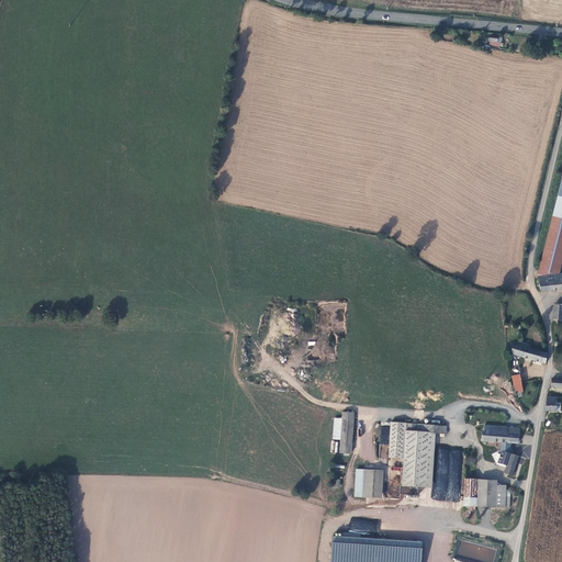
[(490,42),(490,45),(503,47),(504,44),(502,44),(502,38),(498,38),(498,37),(490,36),(490,42)]
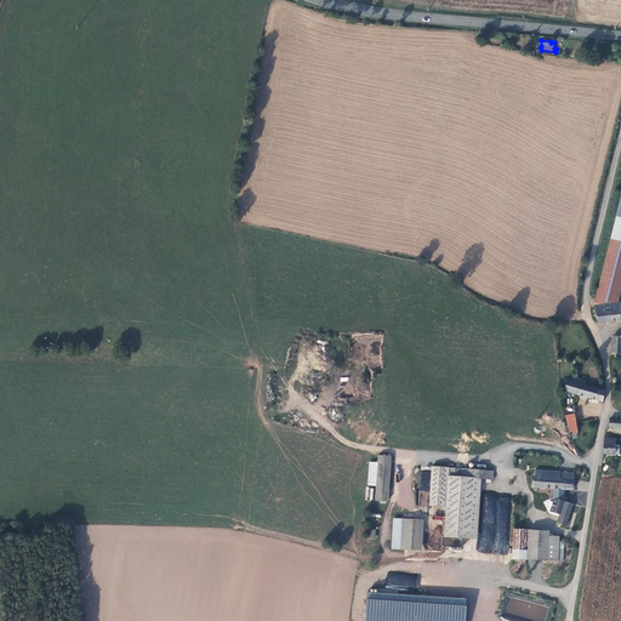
[(594,305),(613,303),(614,303),(620,273),(620,217),(617,216),(594,305)]
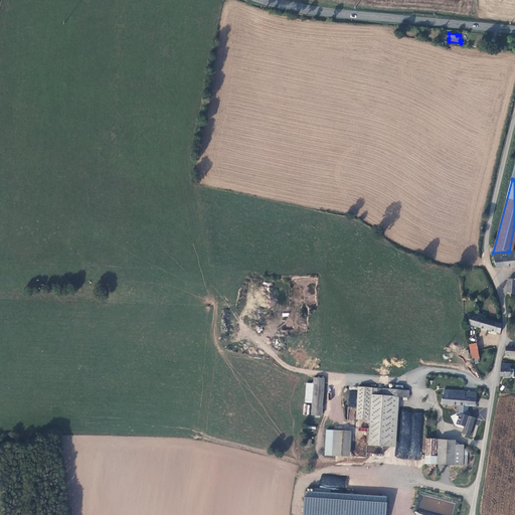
[(508,251),(493,252),(492,252),(496,267),(514,265),(514,255),(514,256),(508,256),(508,251)]
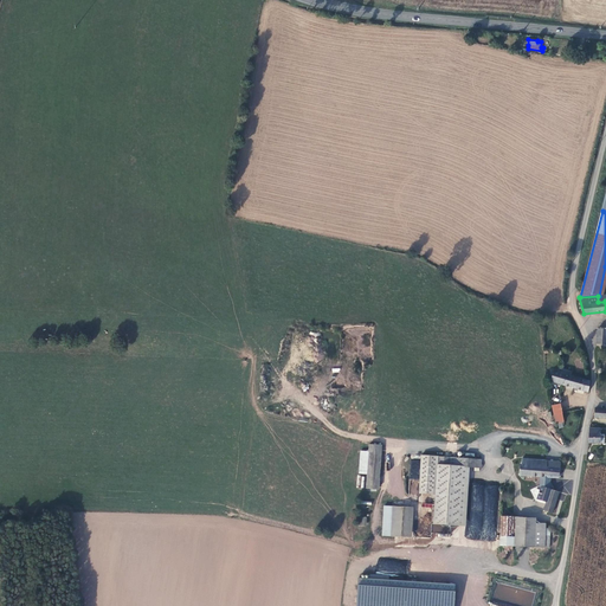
[(590,384),(590,380),(554,372),(550,381),(588,391),(590,384)]
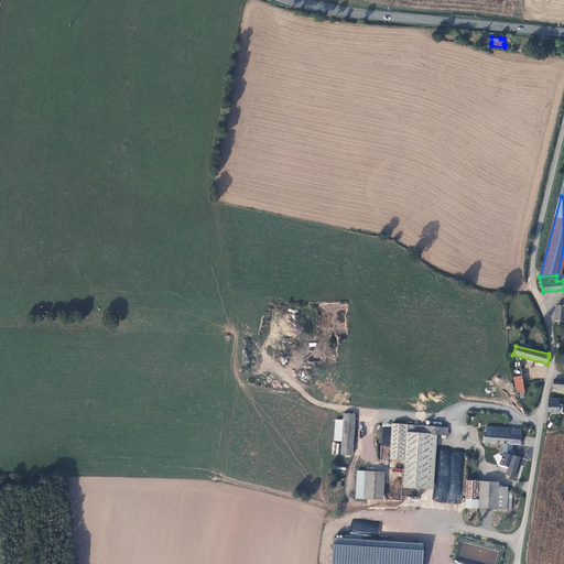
[(524,393),(523,383),(516,384),(519,394),(524,393)]
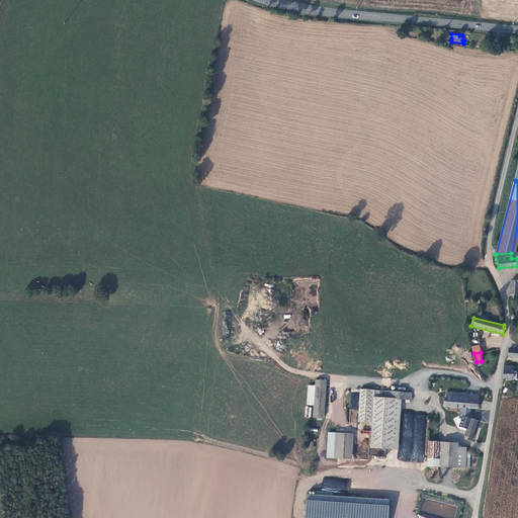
[(504,378),(513,378),(513,366),(505,365),(504,378)]
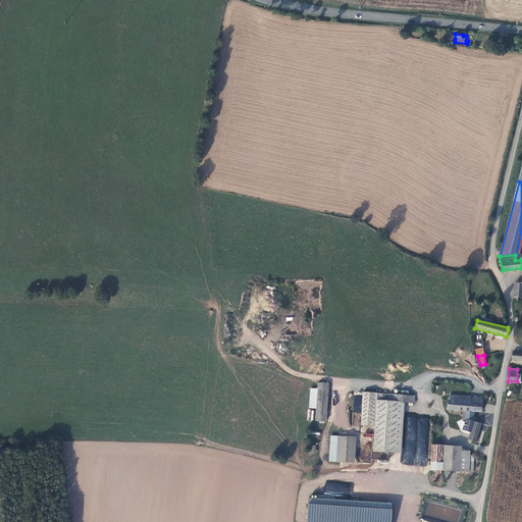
[(326,421),(329,383),(320,382),(316,421),(326,421)]
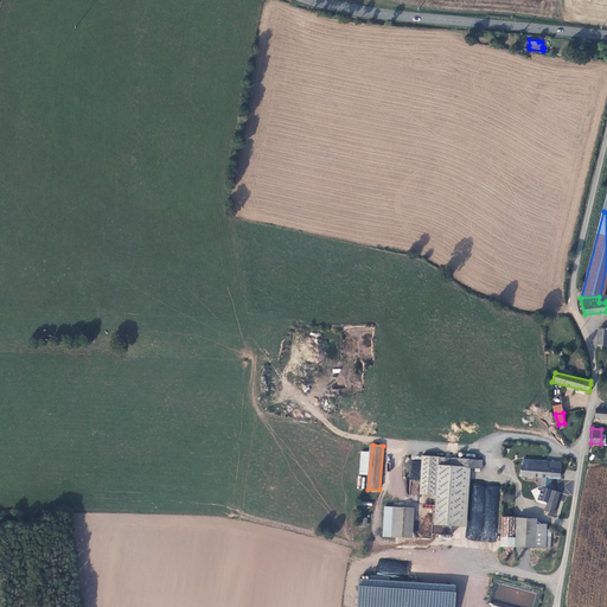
[(483,460),(440,457),(440,462),(438,462),(438,465),(440,465),(466,467),(481,468),(483,460)]
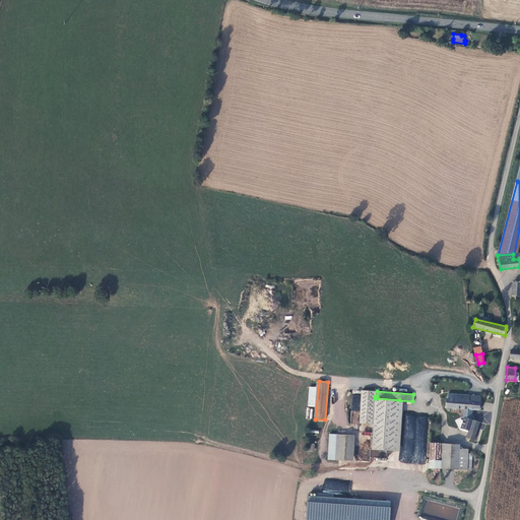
[(479,409),(480,396),(469,395),(449,393),(448,398),(446,398),(446,407),(479,409)]
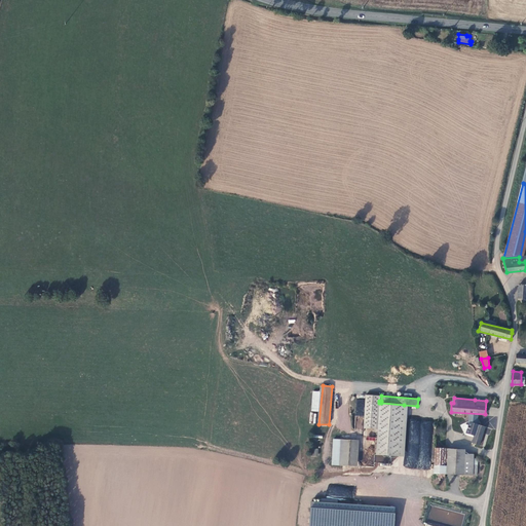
[(404,405),(381,403),(376,454),(400,456),(404,405)]
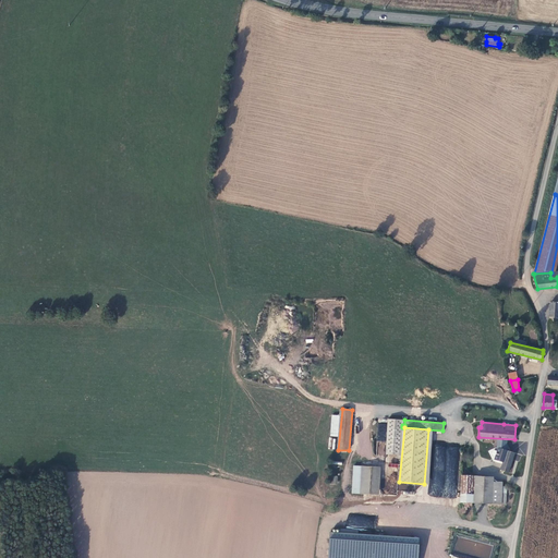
[(518,468),(510,465),(514,452),(498,448),(495,459),(504,461),(500,470),(516,474),(518,468)]
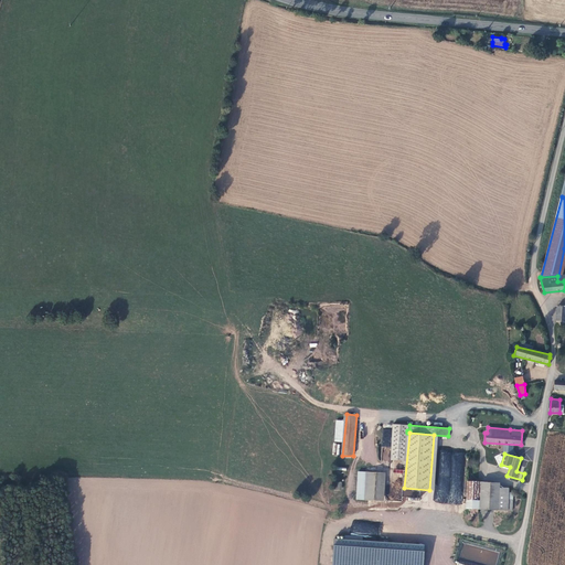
[(528,460),(521,458),(516,471),(524,473),(528,460)]
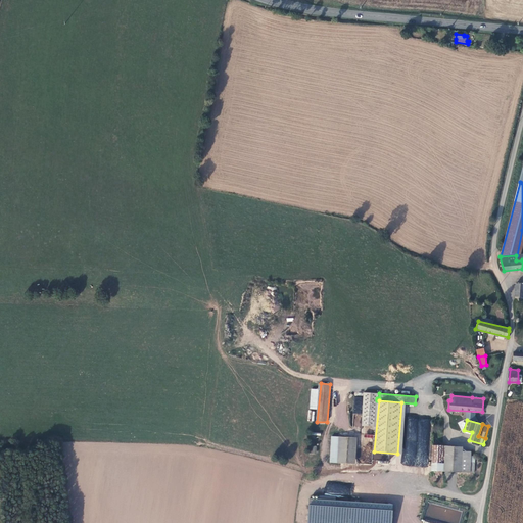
[(330,462),(337,463),(339,436),(332,435),(330,462)]
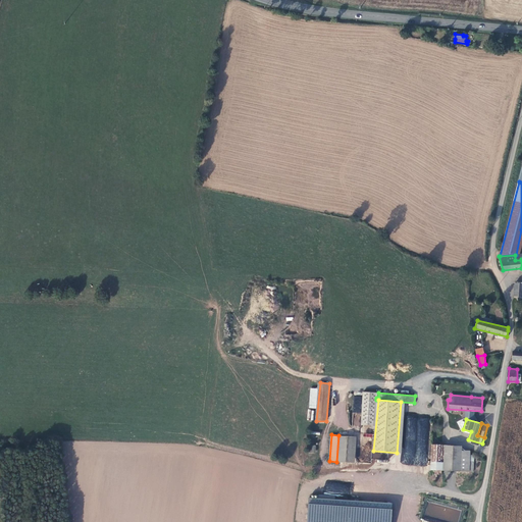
[(353,437),(338,435),(336,462),(351,463),(353,437)]
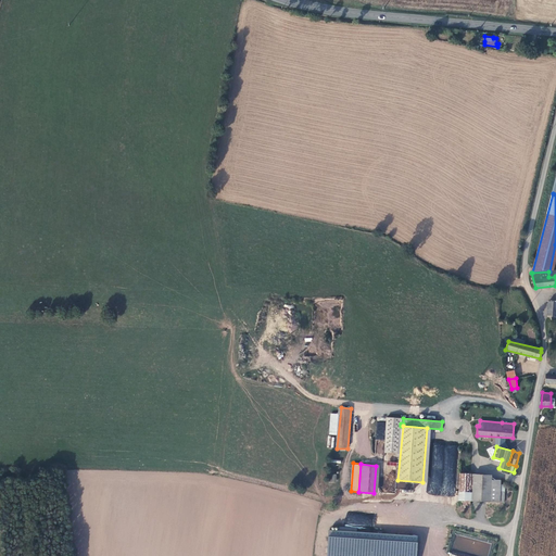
[(474,474),(462,474),(460,501),(472,501),(474,474)]
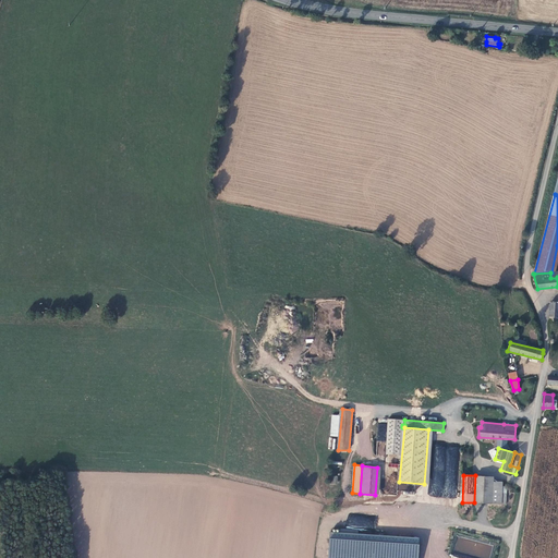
[(474,502),(492,504),(493,482),(493,476),(476,475),(474,502)]
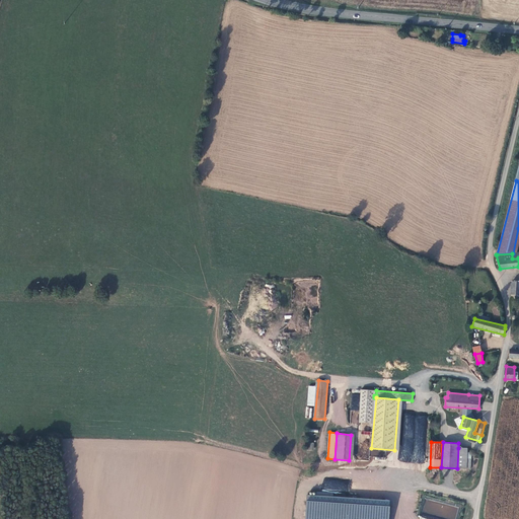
[(467,448),(458,448),(457,468),(466,468),(467,448)]
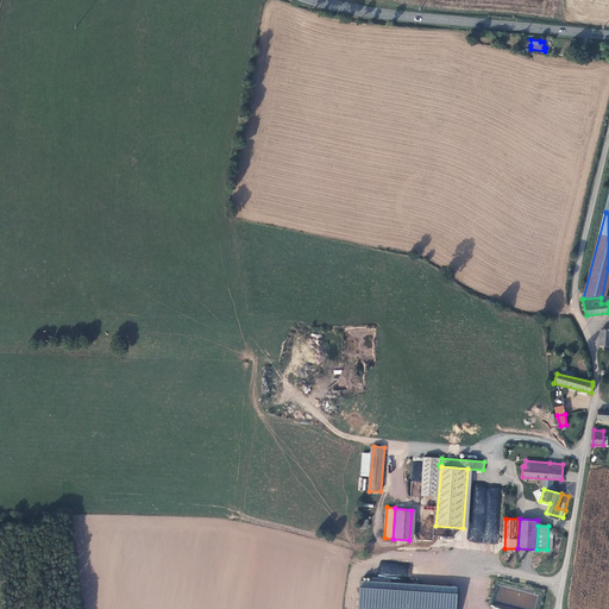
[(357,608),(456,608),(458,588),(359,581),(357,608)]
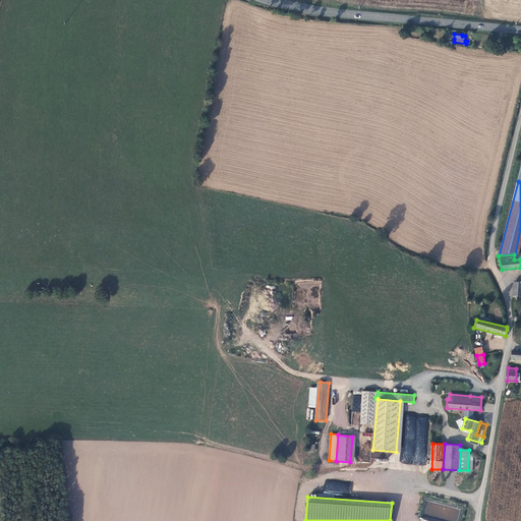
[(432,517),(450,520),(457,520),(460,510),(426,502),(423,516),(432,518),(432,517)]
